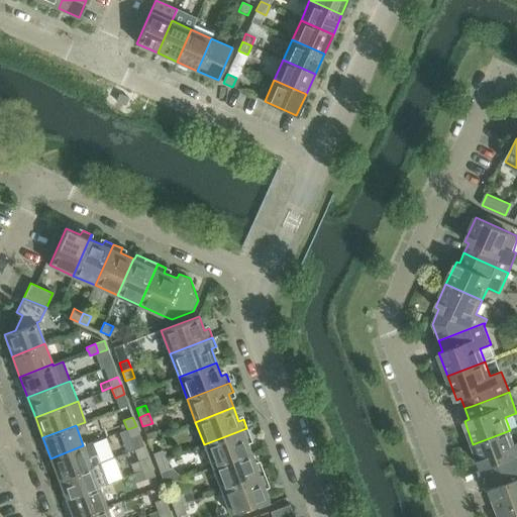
[(127,429),(130,439),(139,435),(136,426),(127,429)]
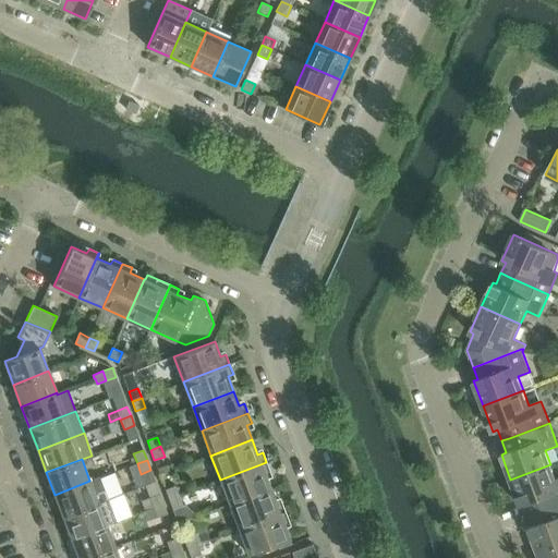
[(270,472),(266,462),(220,480),(229,505),(270,488),(265,474),(270,472)]
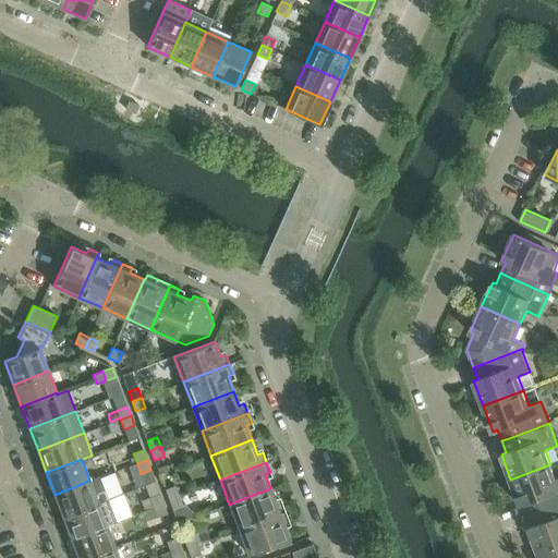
[(529,514),(536,511),(557,502),(557,477),(556,480),(550,464),(510,480),(520,505),(524,504),(529,514)]
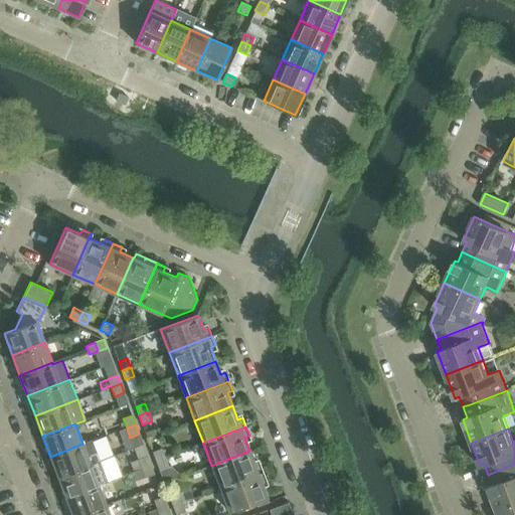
[(82,444),(50,457),(58,477),(100,461),(92,441),(82,444)]
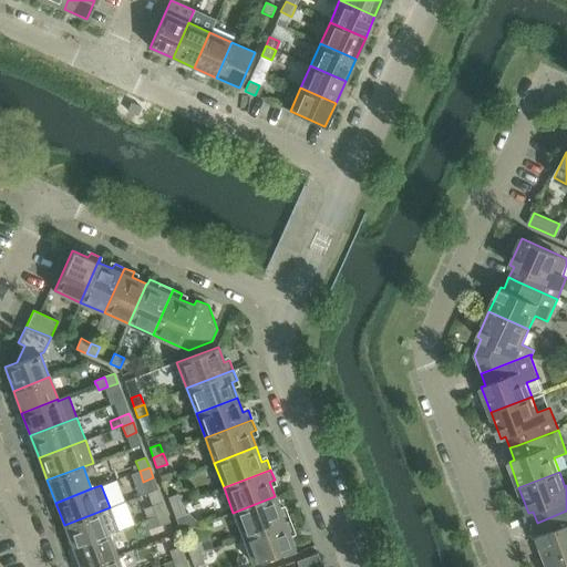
[(178,493),(168,497),(172,507),(182,503),(178,493)]
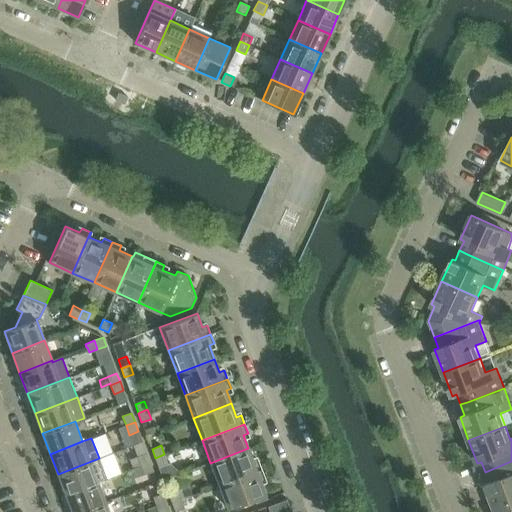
[(253,462),(248,448),(210,463),(219,485),(261,469),(258,460),(253,462)]
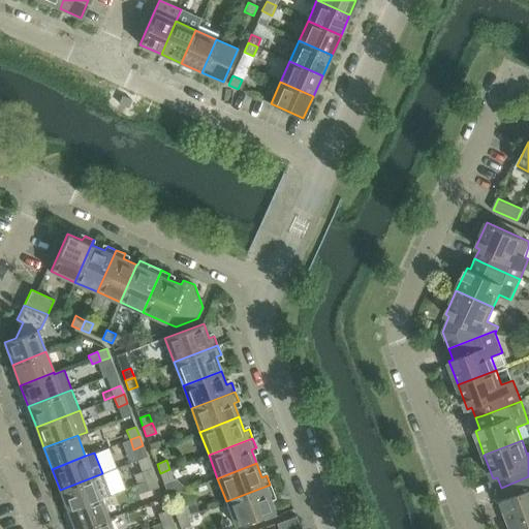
[(151,468),(142,472),(146,480),(155,477),(151,468)]
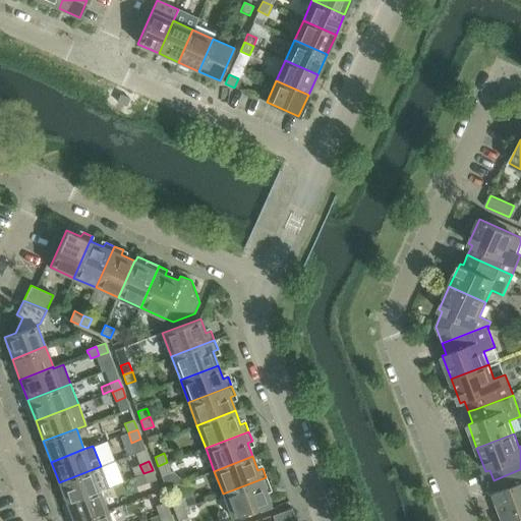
[(158,466),(162,475),(171,472),(167,462),(158,466)]
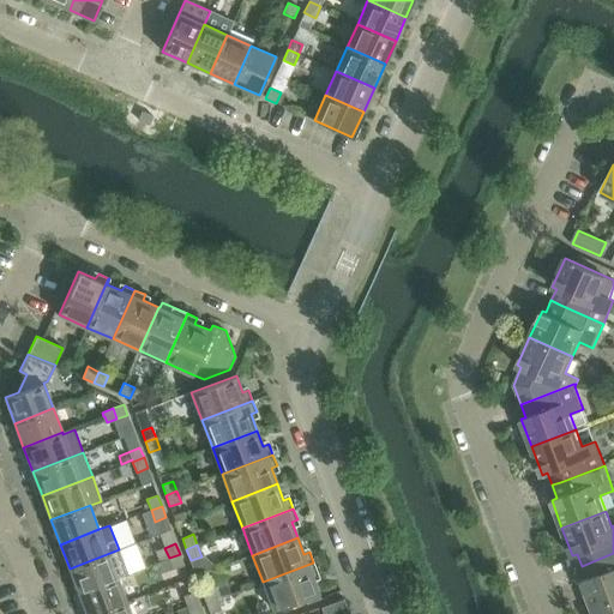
[(119,549),(70,569),(78,593),(118,578),(128,575),(119,549)]
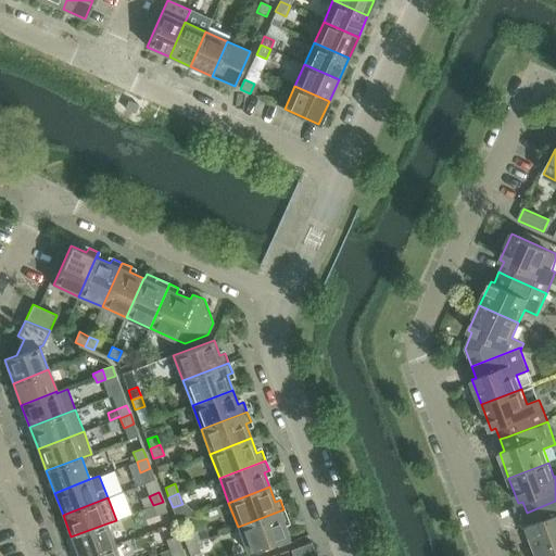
[(555,501),(534,509),(527,513),(531,523),(527,526),(536,551),(555,543),(555,501)]
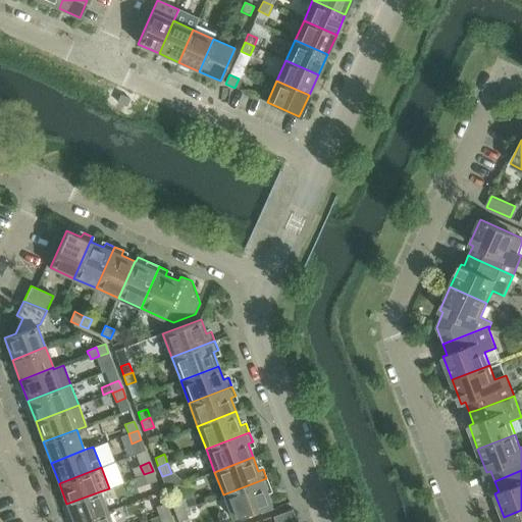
[(144,474),(148,484),(156,480),(153,471),(144,474)]
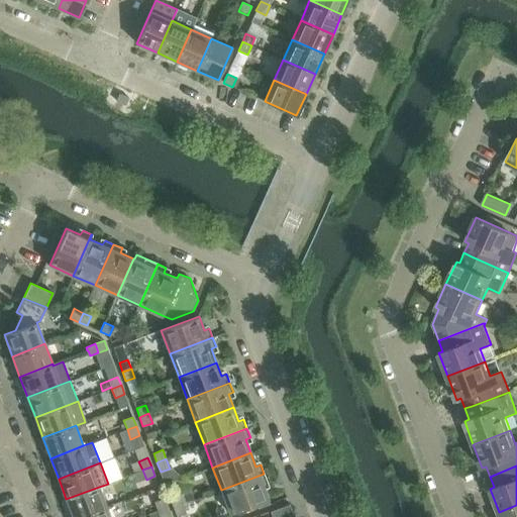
[(263,485),(268,483),(264,474),(221,490),(230,514),(256,504),(268,499),(263,485)]
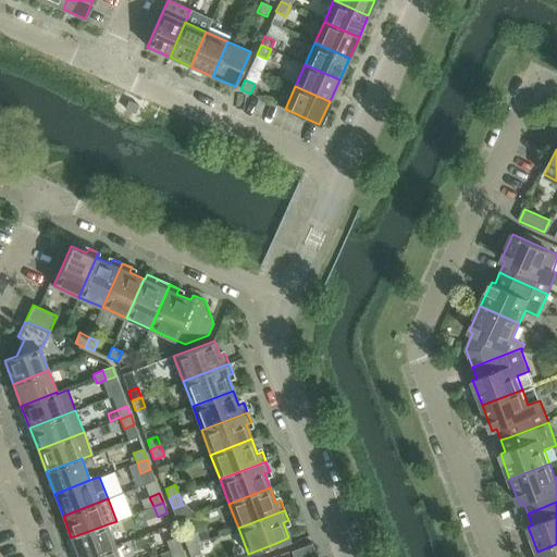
[(71,537),(78,556),(85,556),(114,546),(107,524),(71,537)]
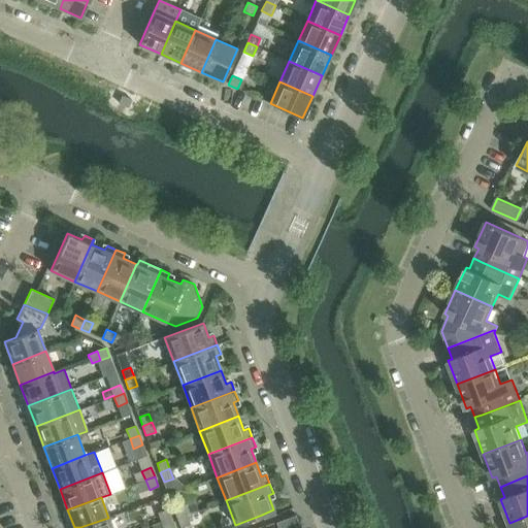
[(183,505),(173,509),(177,519),(187,515),(183,505)]
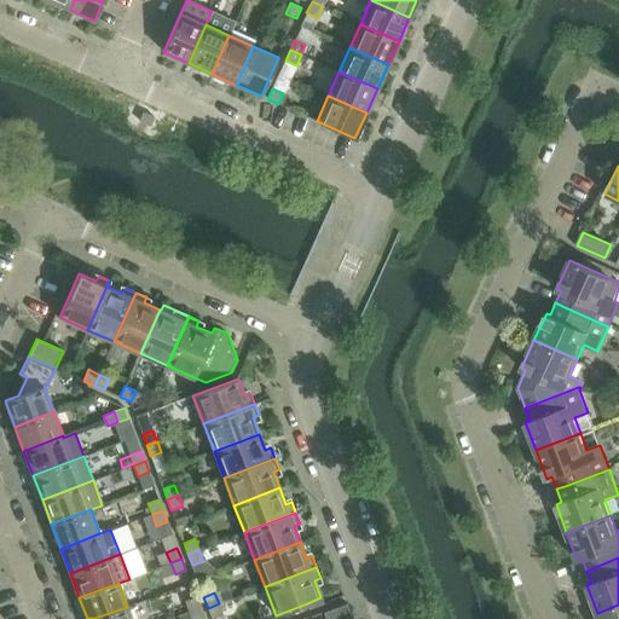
[(196,597),(185,601),(189,612),(200,607),(196,597)]
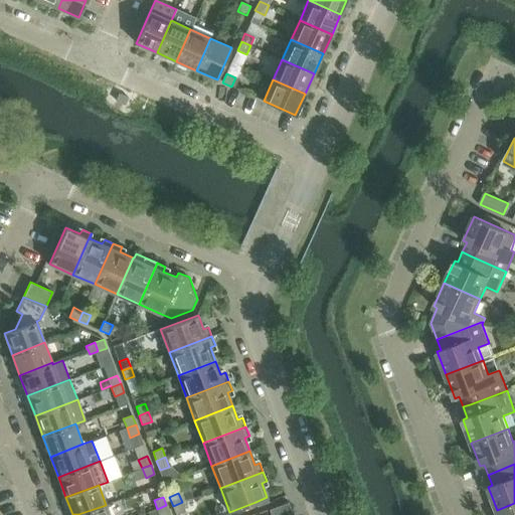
[(267,497),(255,502),(258,506),(269,502),(267,497)]
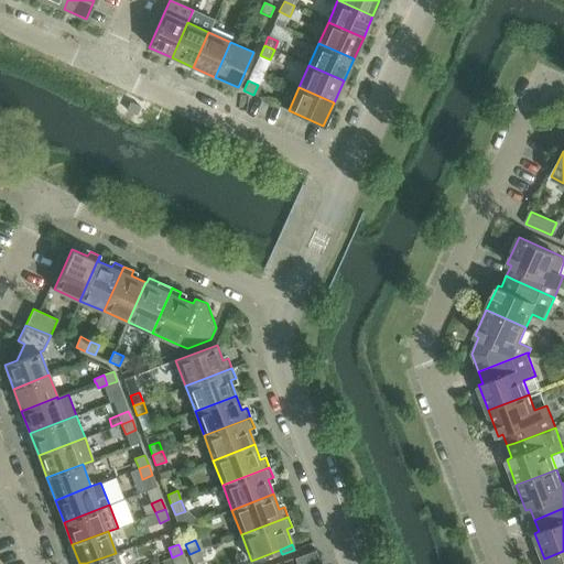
[(190,554),(193,563),(203,560),(199,550),(190,554)]
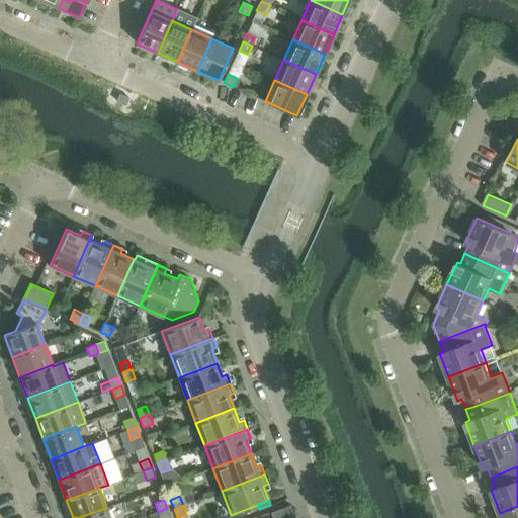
[(517,517),(517,506),(500,513),(501,517),(517,517)]
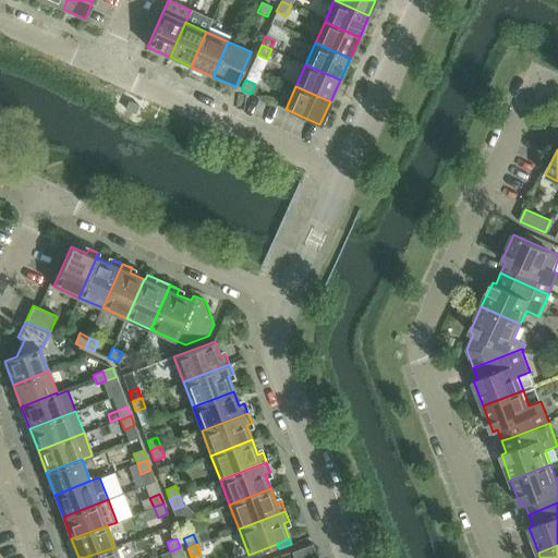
[(85,557),(119,557),(114,547),(85,557)]
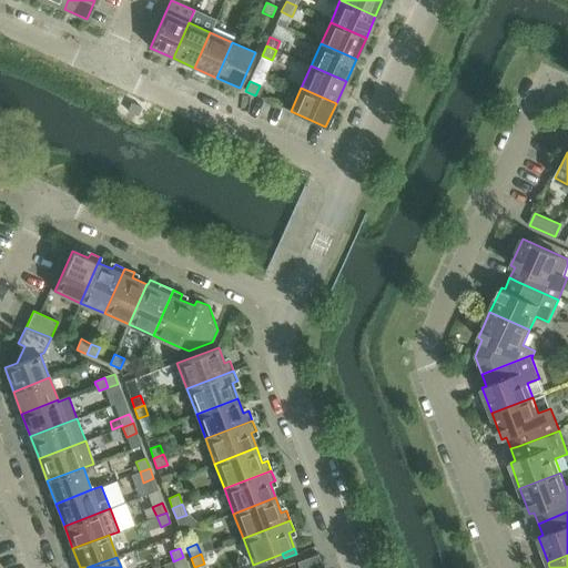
[(173,561),(175,567),(185,567),(188,567),(183,557),(173,561)]
